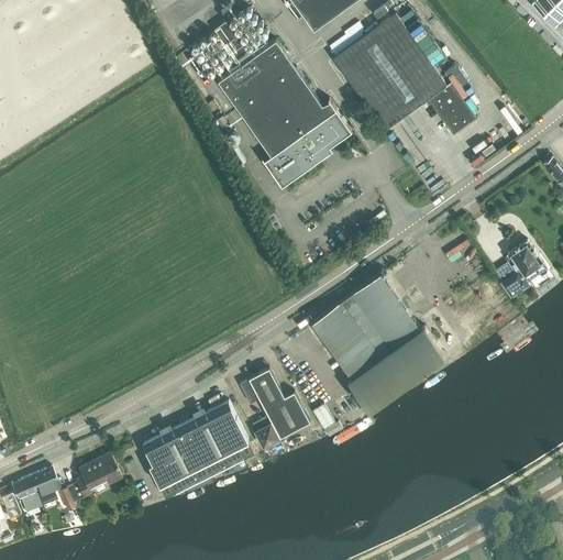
[(291,0),(315,32),(360,0),(291,0)]
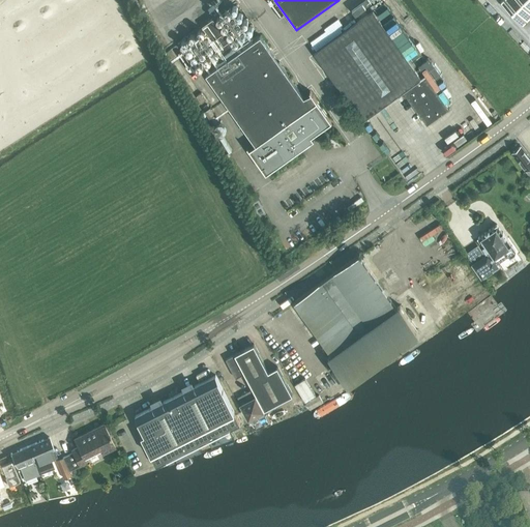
[(529,0),(505,0),(500,5),(523,27),(529,20),(529,0)]
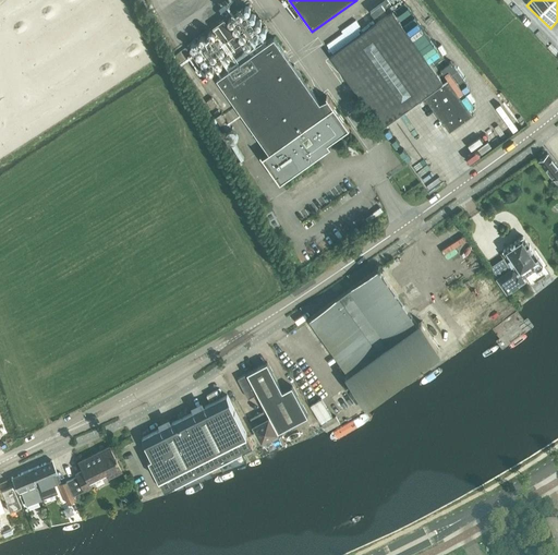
[(466,108),(447,82),(448,81),(444,74),(439,76),(392,14),(330,59),(381,129),(425,98),(451,133),(473,117),(466,108)]
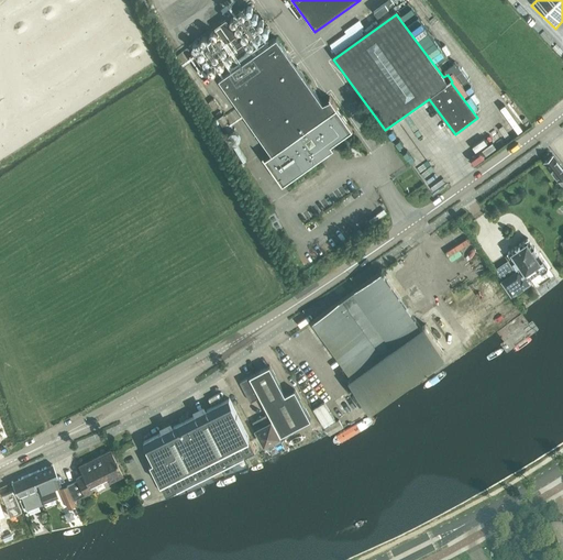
[(232,55),(236,62),(249,53),(227,22),(214,30),(232,54),(232,55)]
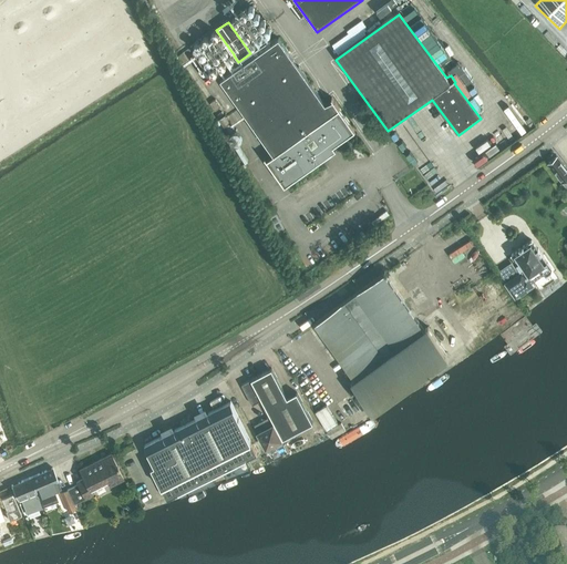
[(326,106),(279,41),(220,82),(274,157),(267,162),(265,160),(285,188),(336,152),(333,149),(354,133),(331,100),(331,101),(332,103),(326,106)]
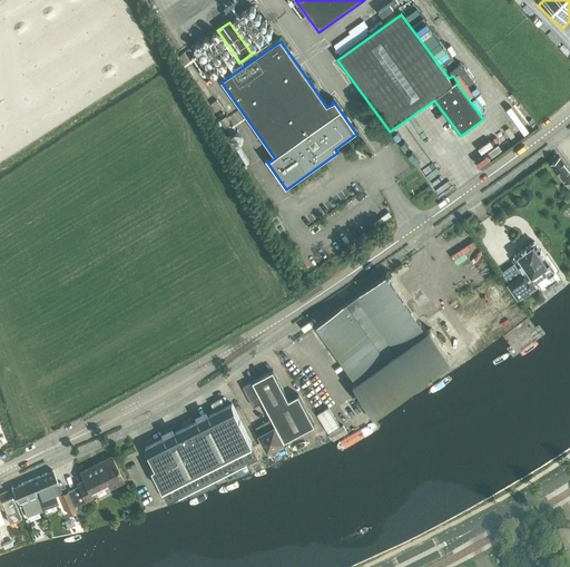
[(212,106),(217,114),(223,110),(217,103),(212,106)]
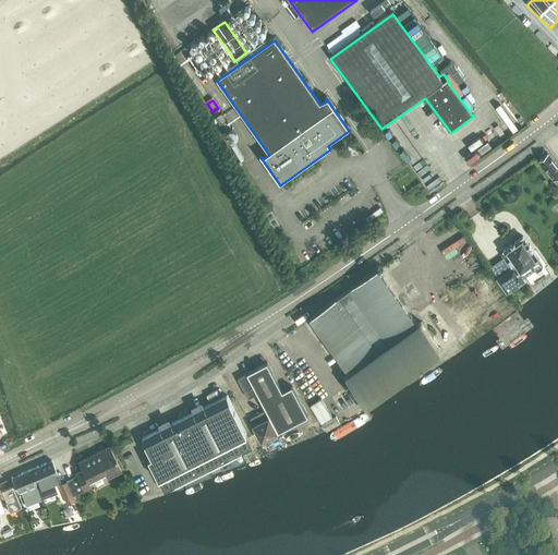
[(216,120),(227,135),(232,131),(221,116),(216,120)]
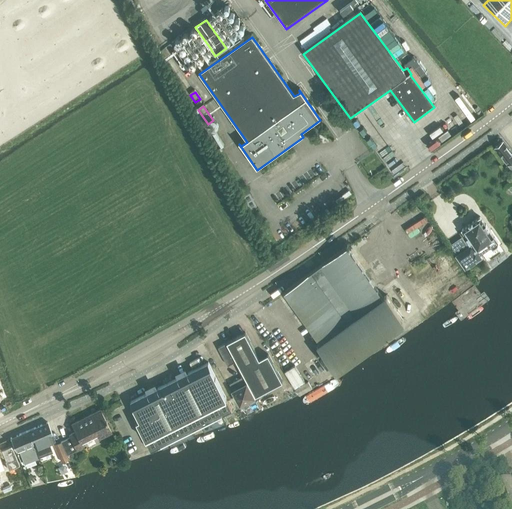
[(495,149),(508,166),(511,162),(511,155),(503,143),(495,149)]
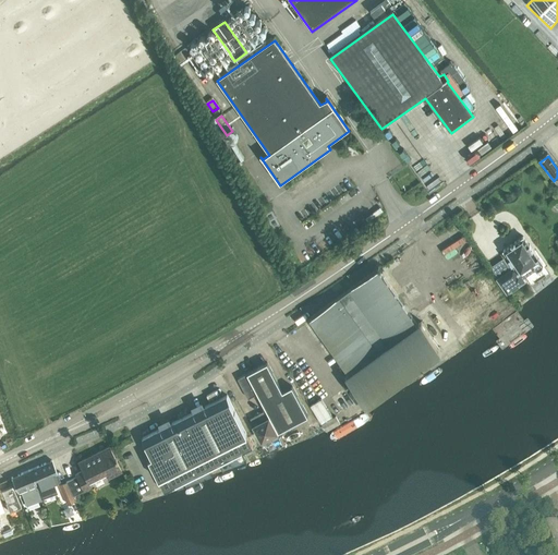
[(502,253),(514,269),(496,281),(507,297),(525,284),(521,279),(532,272),(536,272),(541,269),(541,265),(537,260),(522,239),(502,253)]
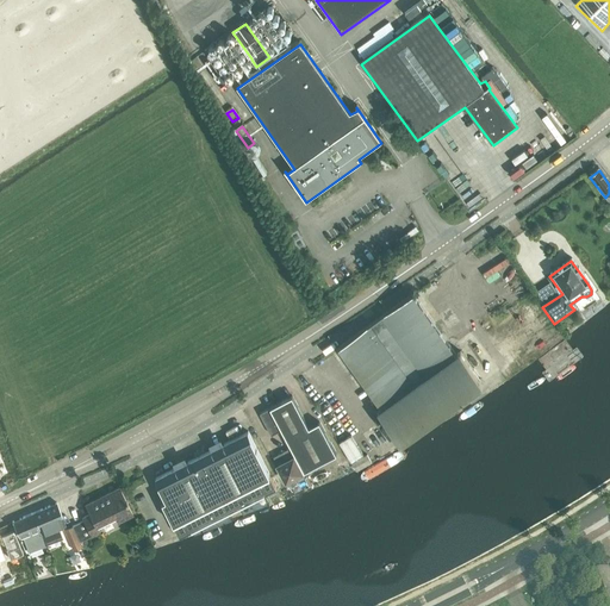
[(384,424),(383,425),(391,436),(392,435),(399,444),(481,385),(460,354),(455,357),(412,297),(338,350),(383,411),(378,414),(384,424)]
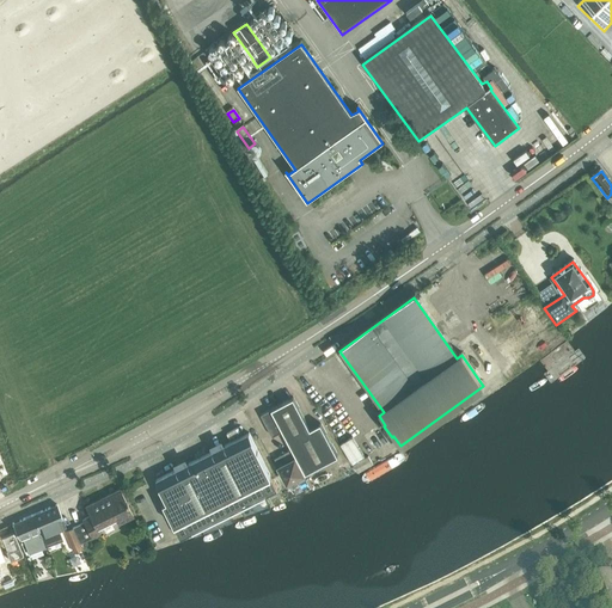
[(259,417),(271,440),(282,434),(305,477),(337,459),(319,427),(308,433),(292,400),(259,417)]
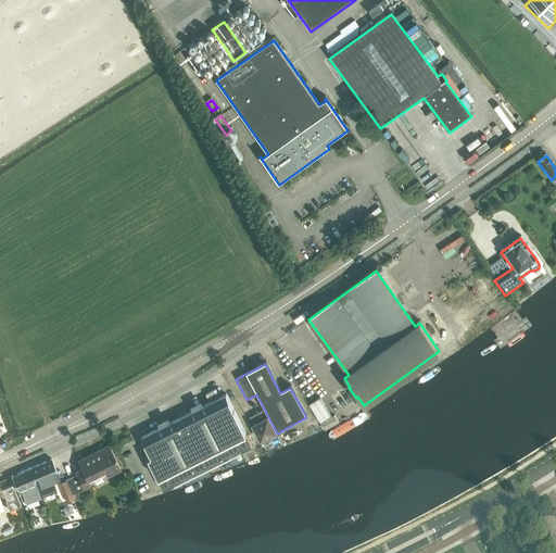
[(141,439),(151,459),(148,460),(163,492),(251,448),(226,397),(214,402),(149,435),(141,439)]
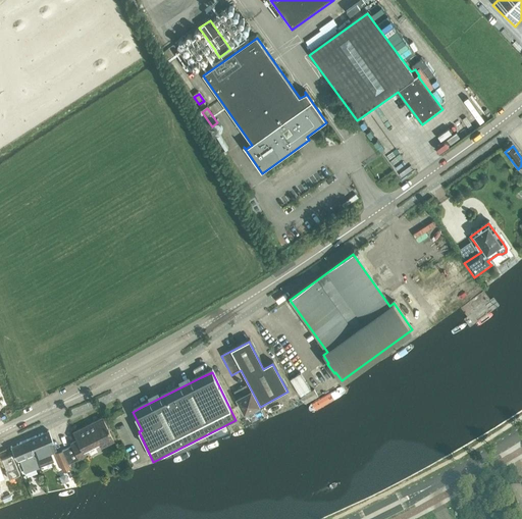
[(301,374),(291,380),(302,398),(311,392),(301,374)]
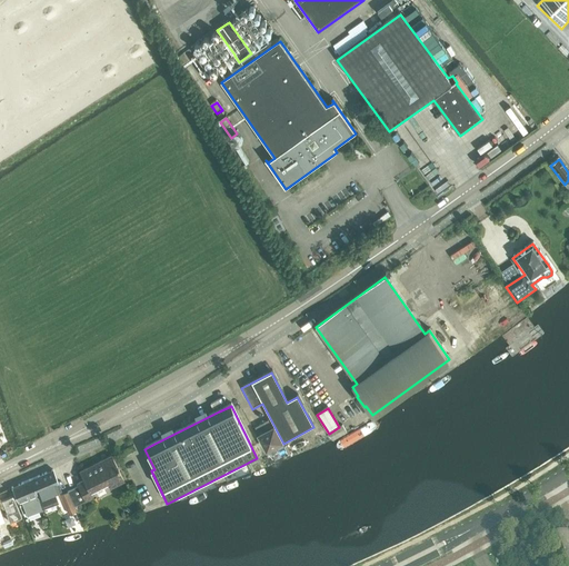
[(255,429),(268,455),(277,450),(278,453),(285,449),(269,421),(255,429)]
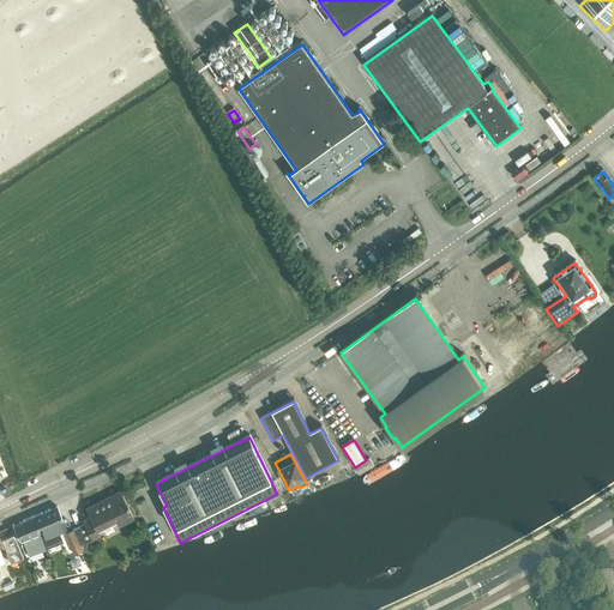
[(83,527),(73,533),(79,548),(98,538),(96,532),(114,523),(118,529),(133,520),(119,494),(85,511),(90,520),(82,524),(83,527)]
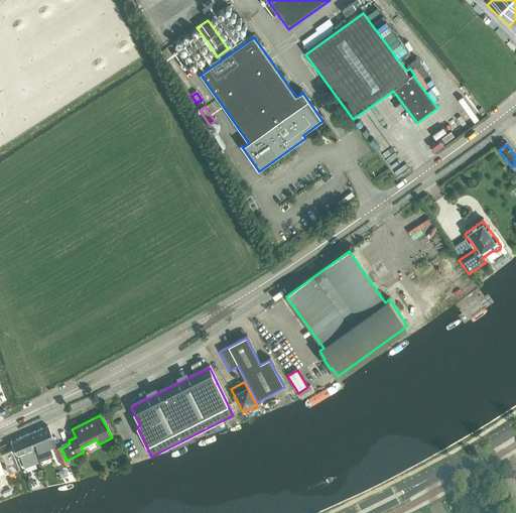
[(46,428),(27,436),(37,464),(52,458),(48,449),(54,446),(46,428)]
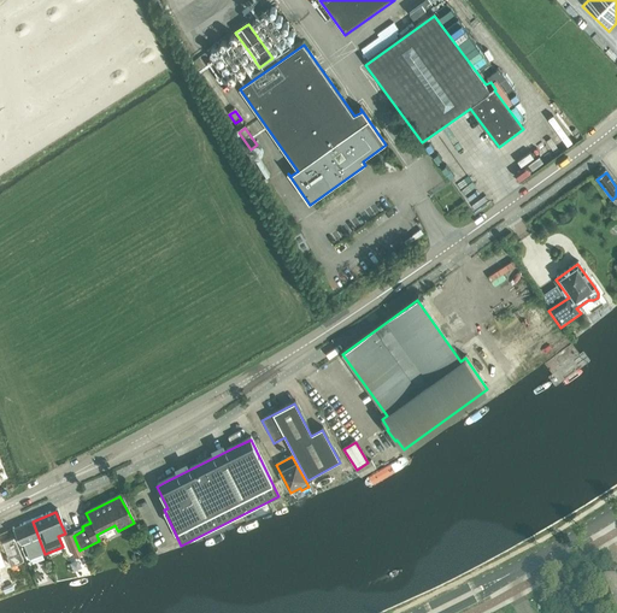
[(13,530),(11,530),(18,547),(22,546),(29,561),(45,554),(33,522),(19,528),(13,530)]
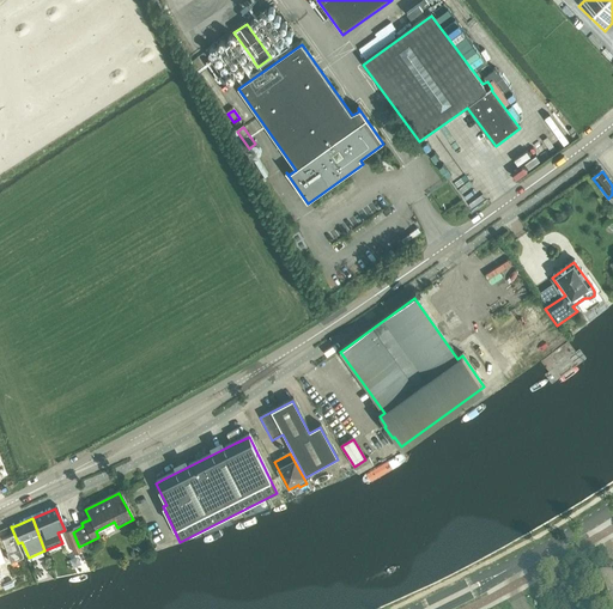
[(73,533),(64,536),(73,556),(82,553),(78,547),(79,547),(73,533)]
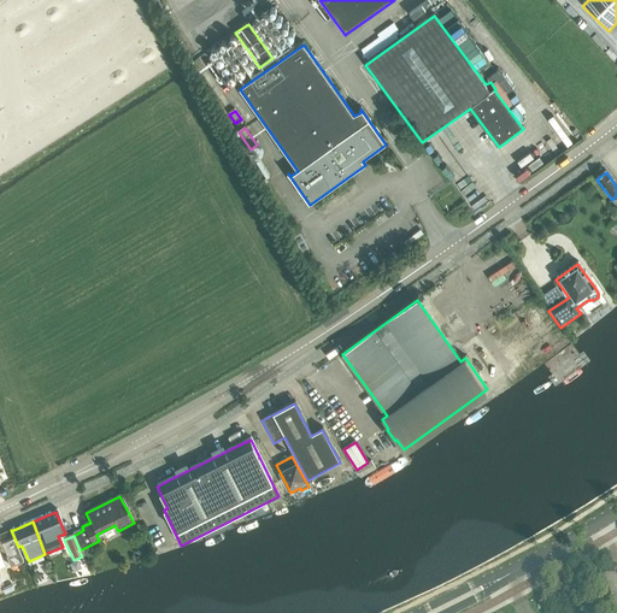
[(13,540),(0,546),(11,570),(24,564),(13,540)]
